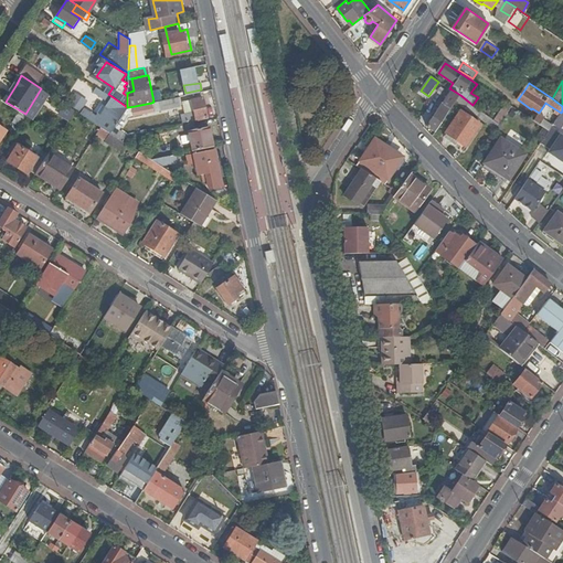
[(107,101),(97,115),(85,108),(82,114),(101,126),(102,127),(110,133),(115,126),(127,108),(128,107),(127,107),(108,94),(101,89),(97,94),(107,101)]
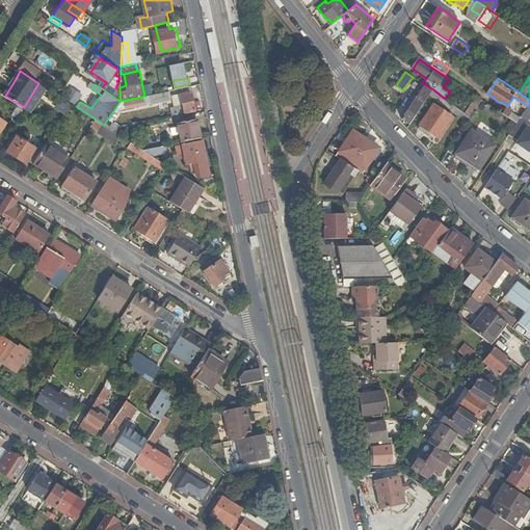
[(413,102),(402,117),(411,124),(429,96),(433,89),(425,84),(414,103),(413,102)]
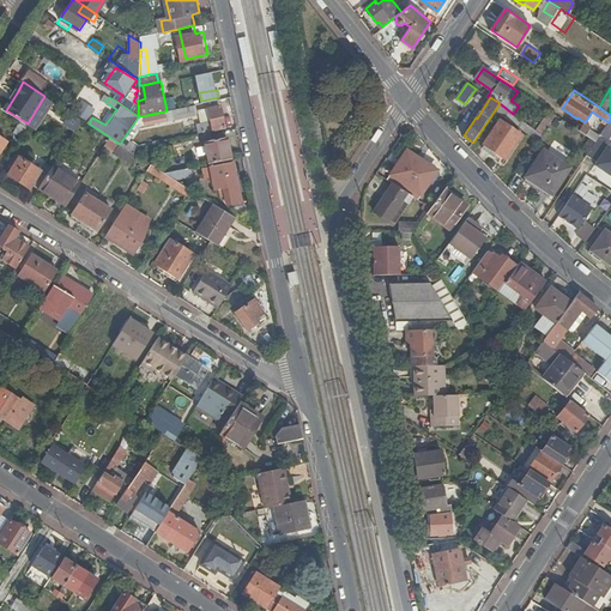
[(500,103),(495,110),(538,141),(543,135),(543,134),(537,131),(513,114),(500,103)]
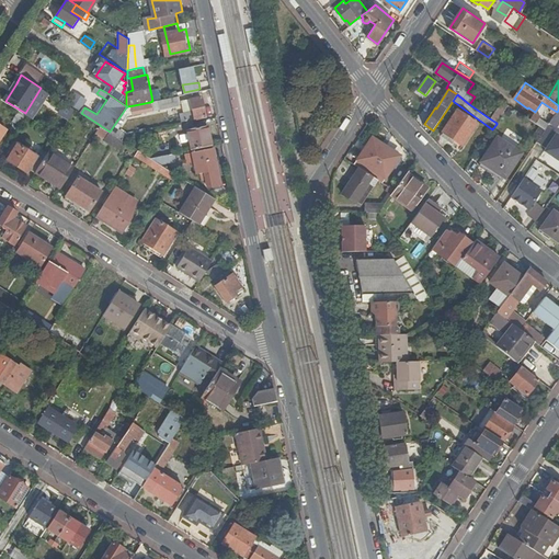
[(160,105),(160,109),(179,105),(181,105),(179,95),(158,100),(152,101),(150,102),(151,106),(160,105)]
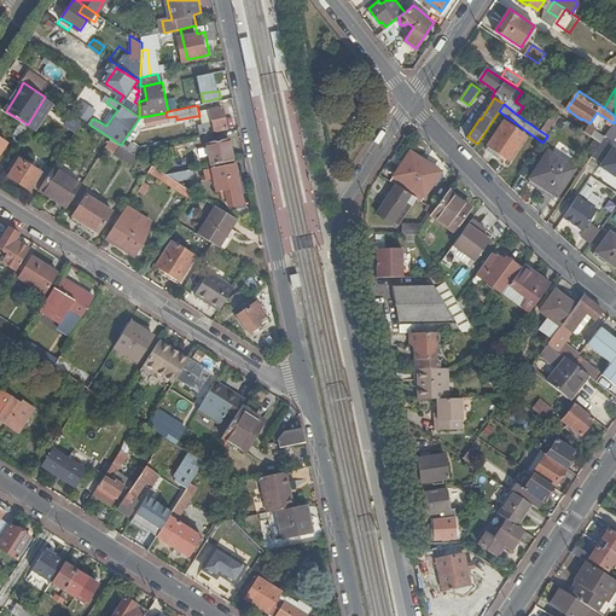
[(204,110),(205,115),(199,116),(197,116),(201,133),(226,128),(221,106),(210,109),(204,110)]
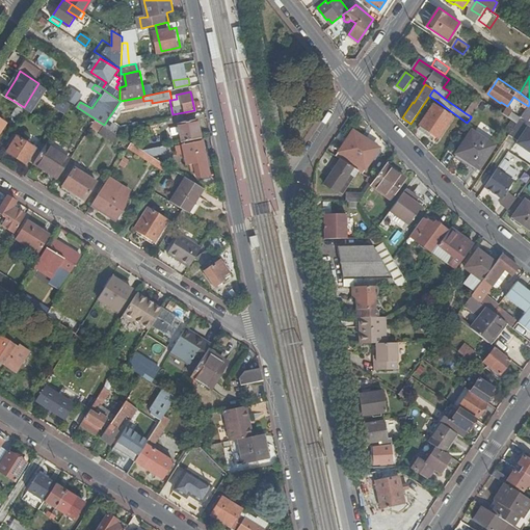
[(479,97),(477,96),(466,113),(471,116),(482,100),(479,97)]
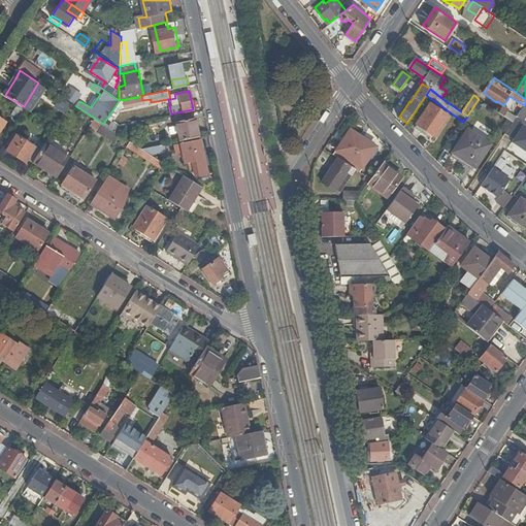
[(120,100),(119,101),(107,118),(111,121),(126,99),(120,100)]
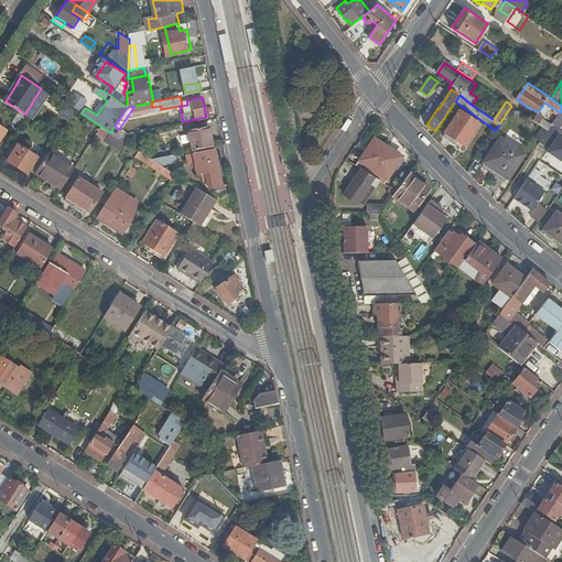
[(20,110),(14,120),(20,123),(26,115),(25,114),(20,110)]
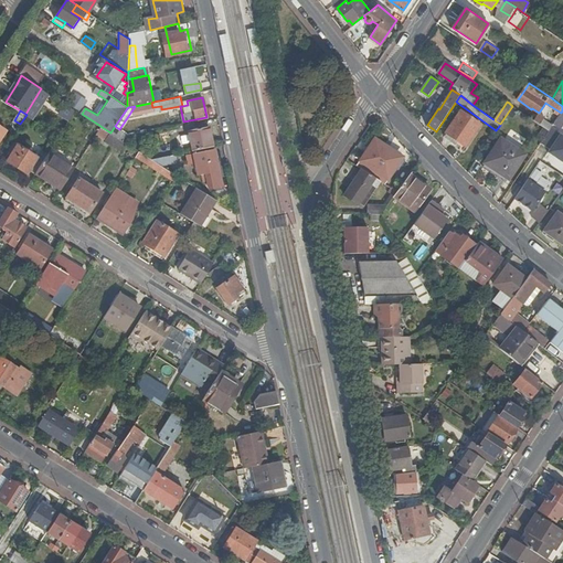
[(464,112),(448,134),(449,134),(461,144),(467,147),(482,125),(464,112)]
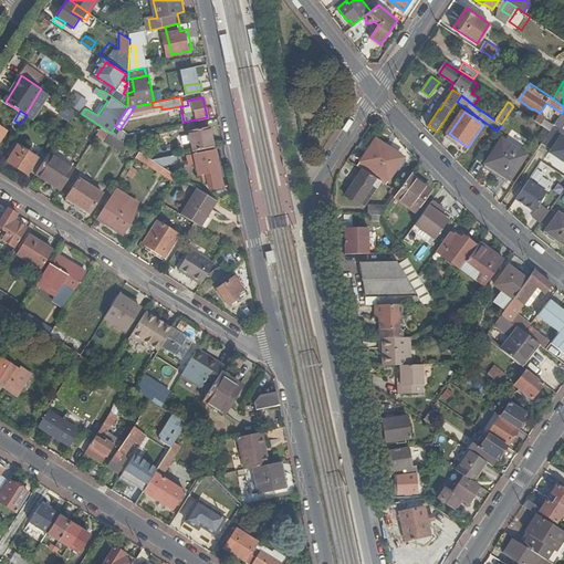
[(540,113),(534,121),(542,125),(544,122),(546,117),(540,113)]
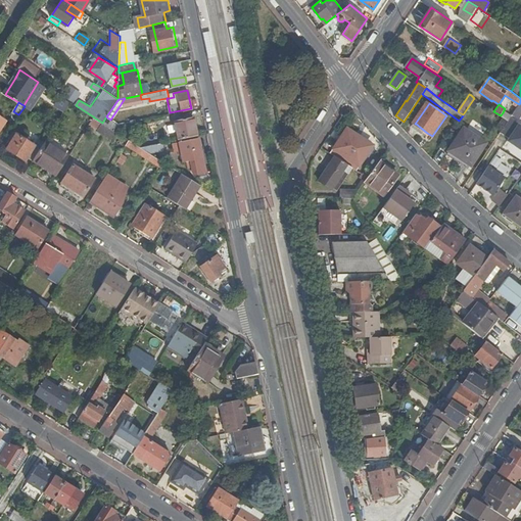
[(102,123),(103,123),(109,127),(119,125),(110,120),(106,116),(102,123)]
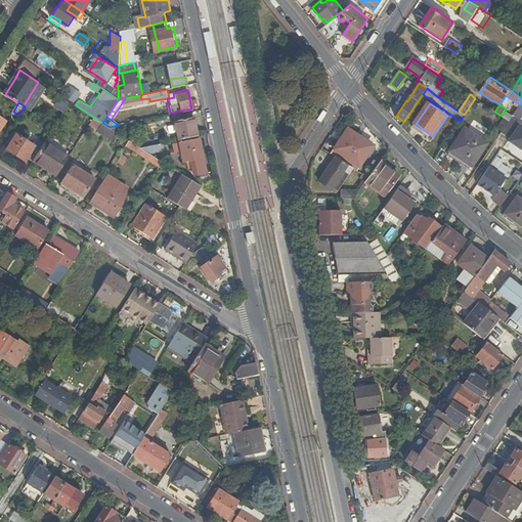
[(521,124),(512,117),(511,118),(509,121),(502,131),(511,137),(509,139),(521,147),(521,124)]
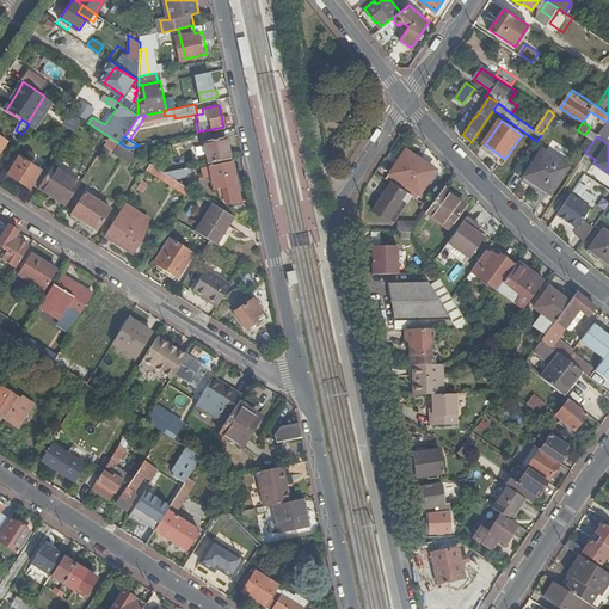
[(110,137),(106,143),(116,151),(121,143),(120,143),(110,137)]
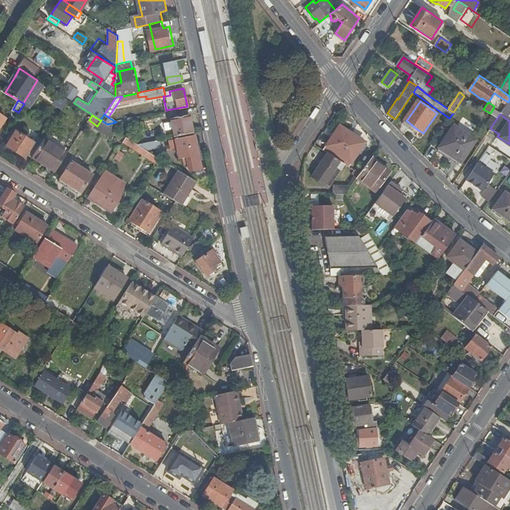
[(188,115),(169,119),(173,137),(192,133),(188,115)]
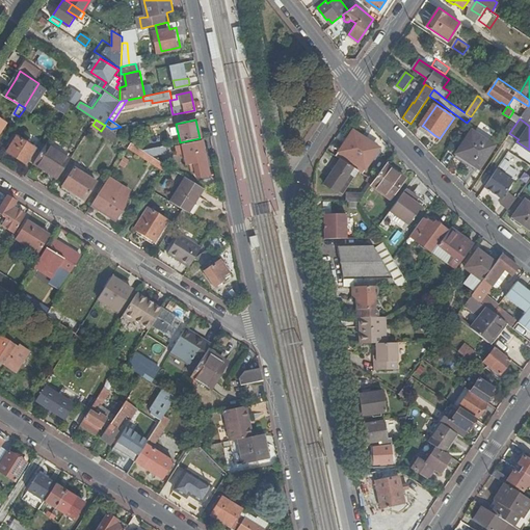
[(100,133),(114,143),(121,135),(111,129),(105,125),(101,131),(100,133)]
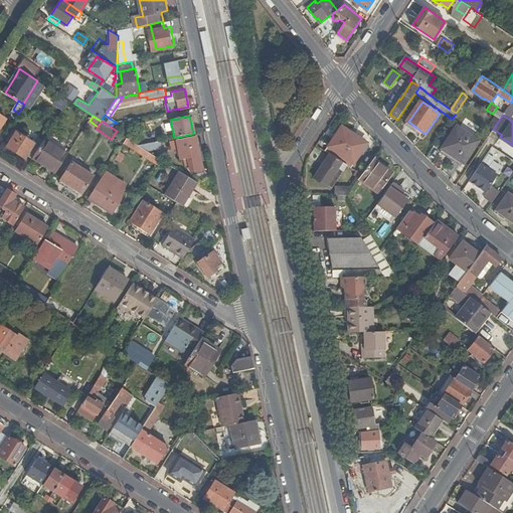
[(409,122),(407,125),(418,133),(420,131),(409,122)]
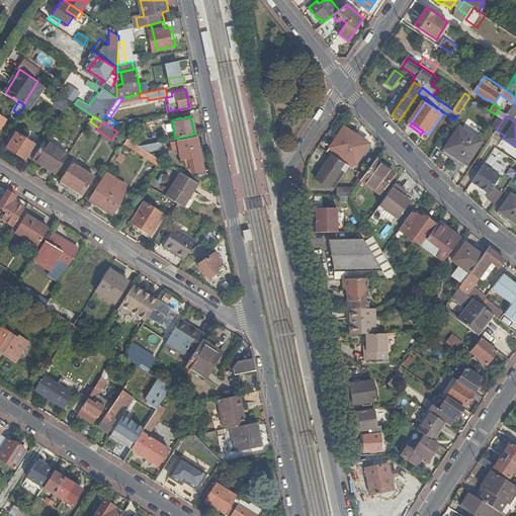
[(329,147),(354,163),(365,145),(349,135),(351,132),(342,125),(329,147)]
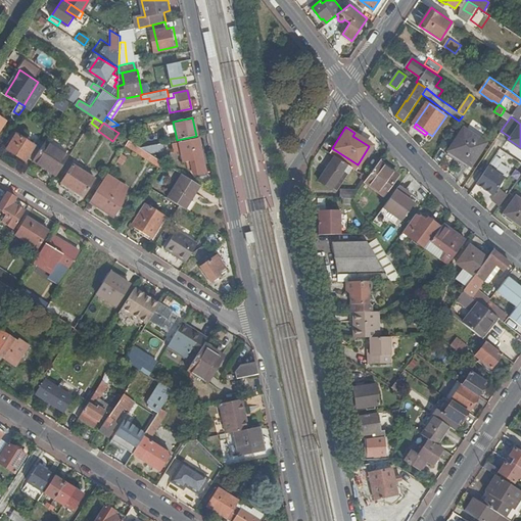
[(484,143),(464,130),(450,151),(470,166),(484,143)]
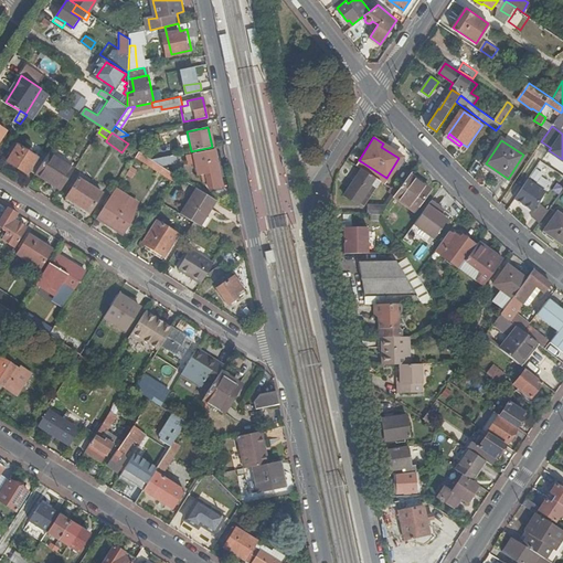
[(27,172),(29,170),(34,173),(35,171),(42,161),(17,145),(8,160),(27,172)]
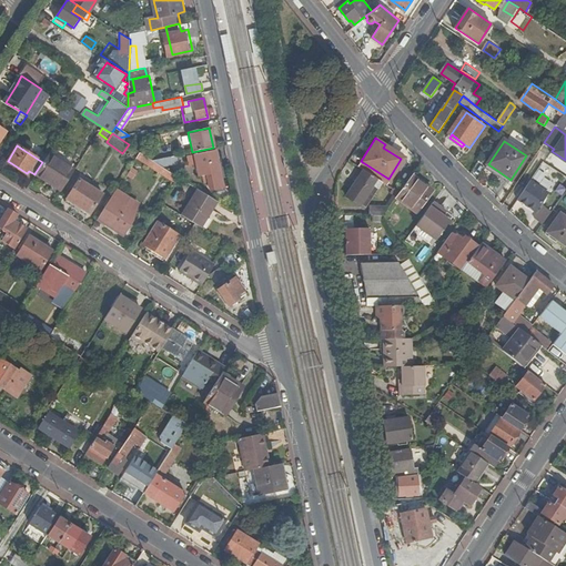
[(140,152),(137,157),(175,181),(179,177),(163,167),(152,160),(140,152)]
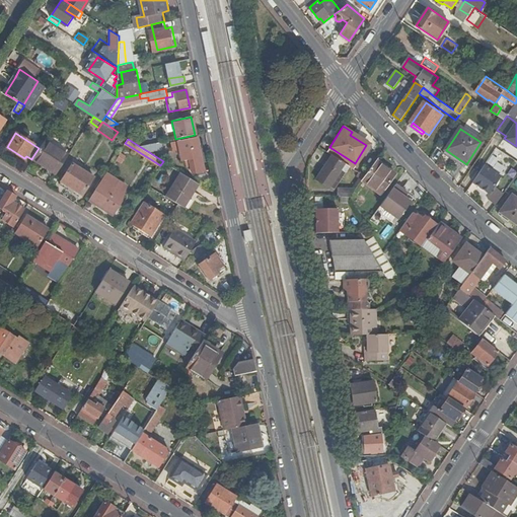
[(175,139),(154,143),(156,151),(177,146),(175,139)]
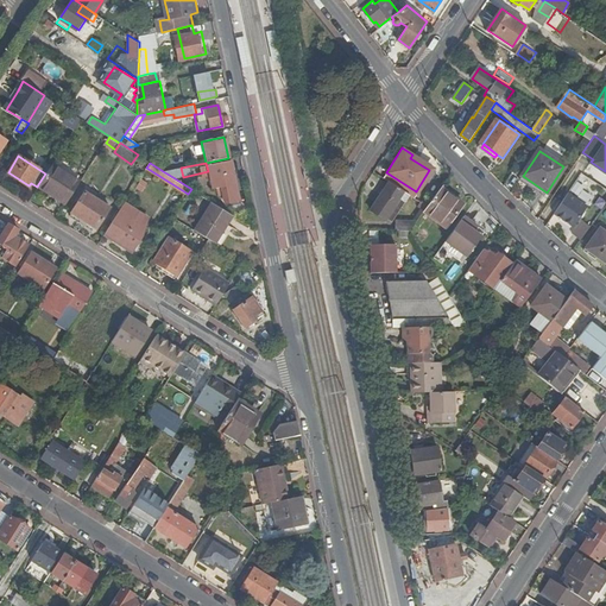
[(52,164),(45,174),(38,184),(65,201),(80,181),(52,164)]
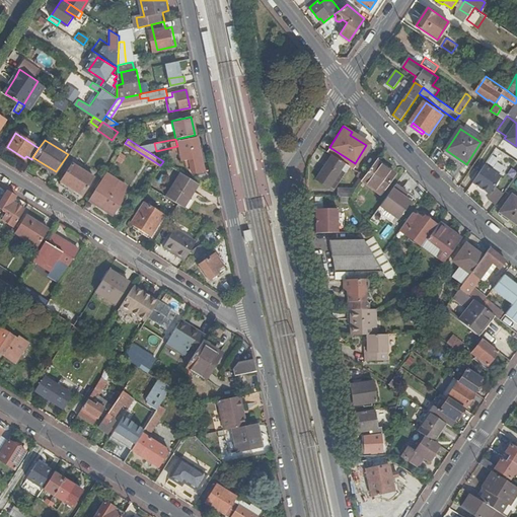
[(154,143),(139,146),(149,152),(156,151),(154,143)]
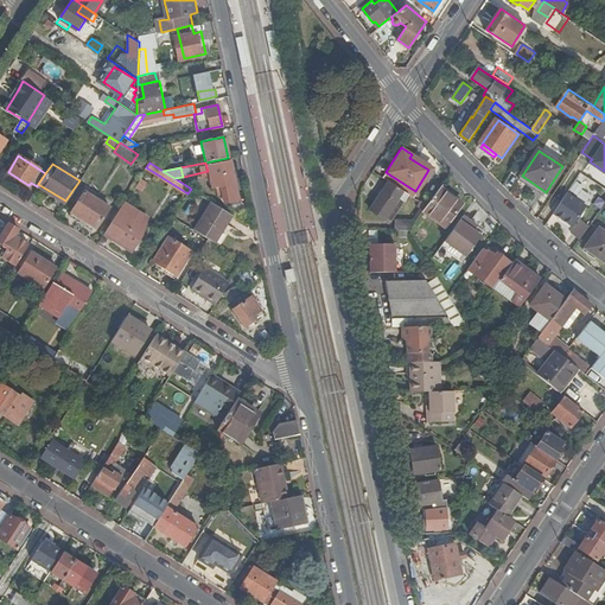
[(236,201),(229,172),(217,174),(223,203),(236,201)]
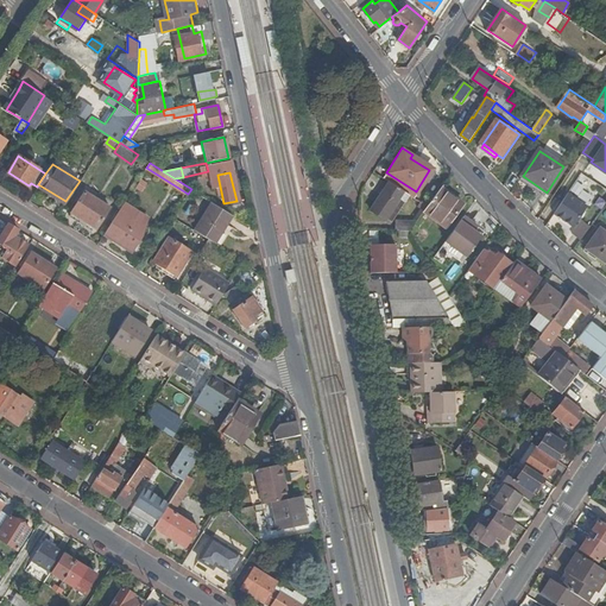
[(523,176),(521,181),(543,197),(547,193),(523,176)]
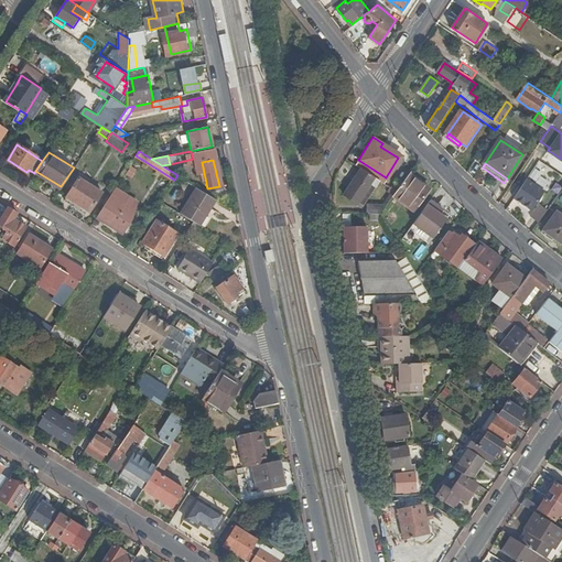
[(360,201),(364,202),(378,179),(361,168),(343,195),(357,205),(360,201)]
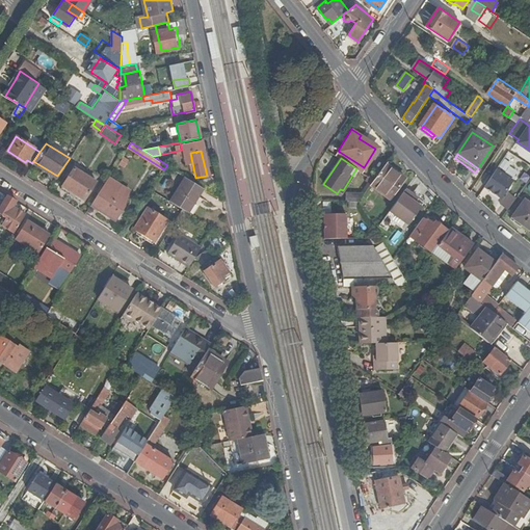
[(373,178),(373,179),(370,183),(390,195),(403,177),(383,163),(373,178)]
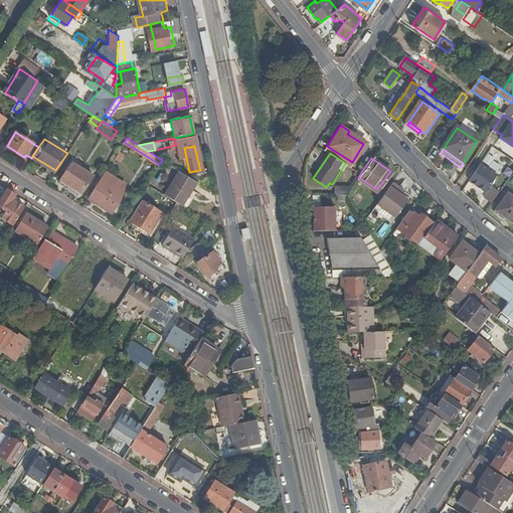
[(81,193),(94,176),(72,163),(60,180),(81,193)]
